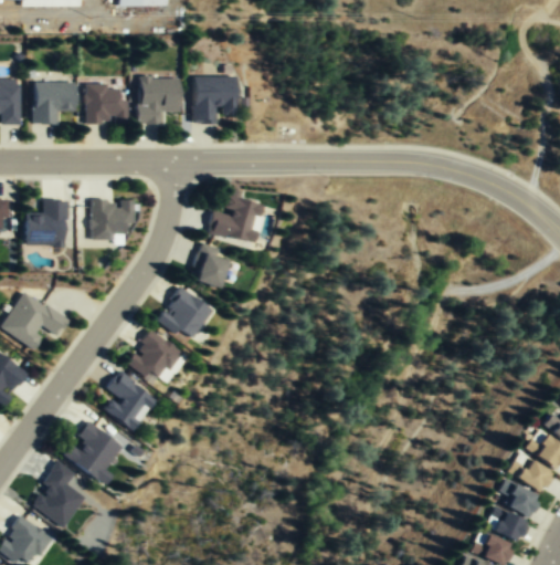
[(181,75),(137,75),(137,123),(161,123),(161,111),(181,111),(181,75)]
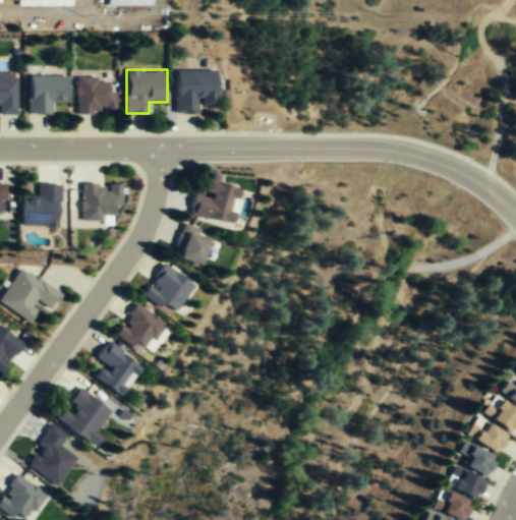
[(218,69),(178,69),(178,113),(201,113),(201,103),(218,103),(218,69)]
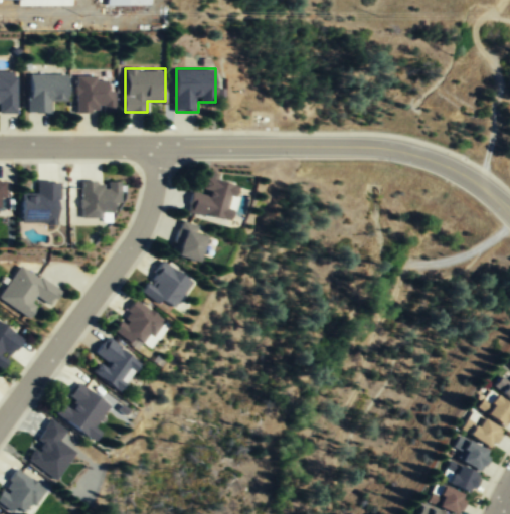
[(19,71),(0,71),(0,113),(19,113),(19,71)]
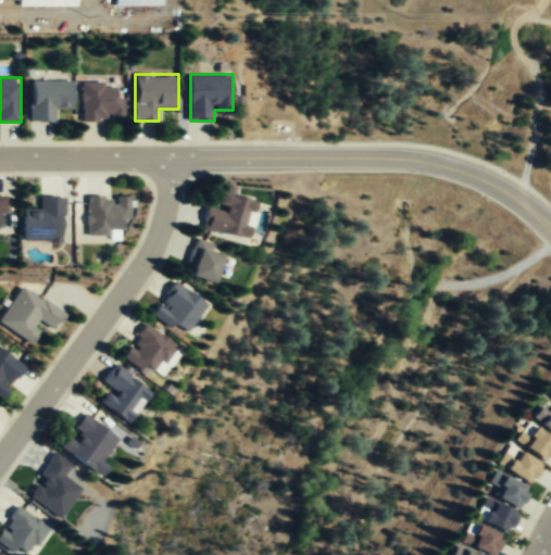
[(58,121),(58,109),(75,109),(75,79),(33,79),(33,121),(58,121)]
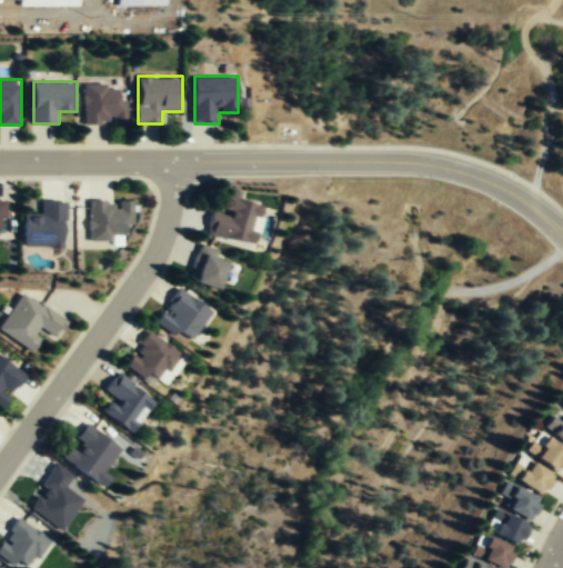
[(86,122),(129,122),(129,83),(86,83),(86,122)]
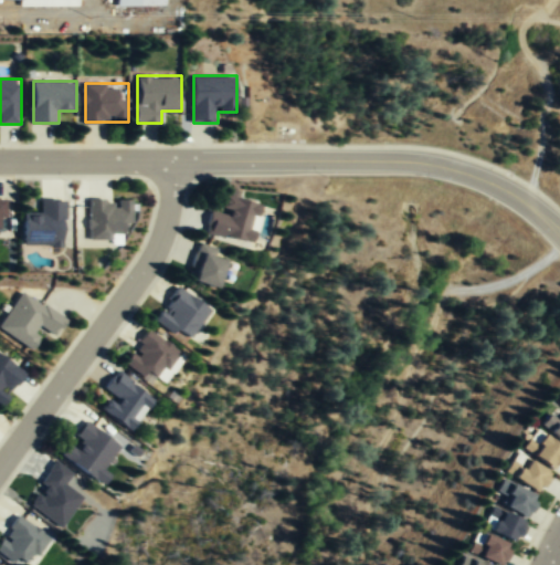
[(211,211),(208,234),(255,243),(263,202),(228,197),(224,213),(211,211)]
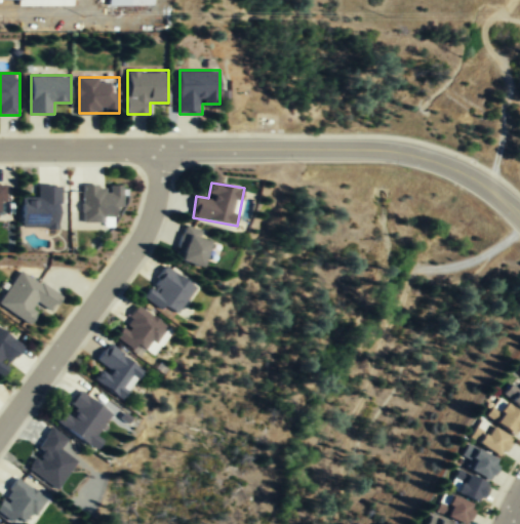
[(8,184),(0,184),(0,201),(8,201),(8,184)]
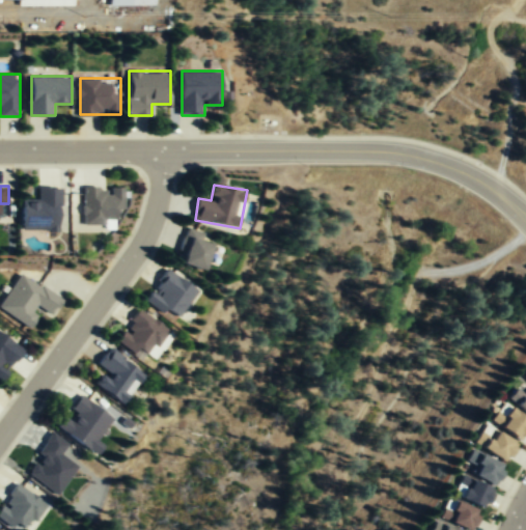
[(26,197),(25,227),(61,227),(62,212),(62,203),(65,203),(65,186),(42,186),(43,197),(26,197)]
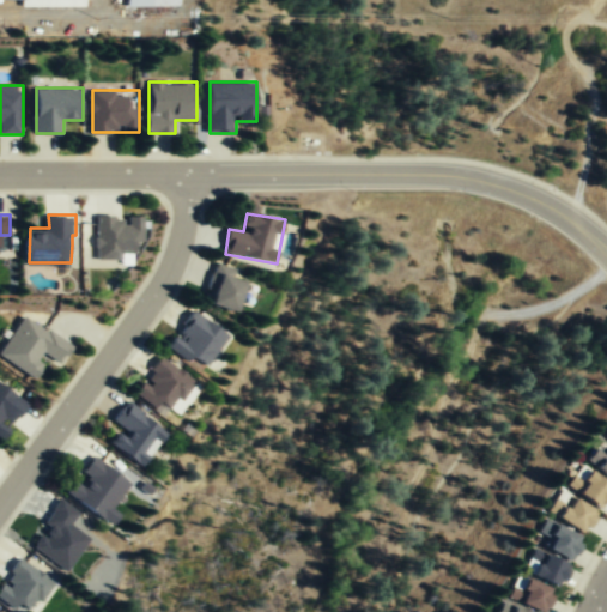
[(98,258),(135,258),(135,243),(144,243),(144,216),(98,216),(98,258)]
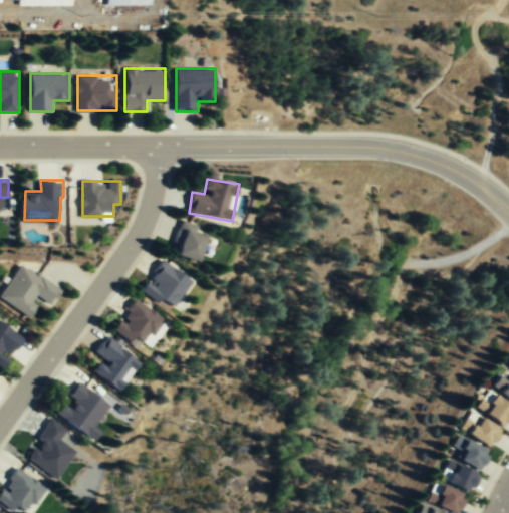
[(202,261),(209,228),(181,222),(175,255),(202,261)]
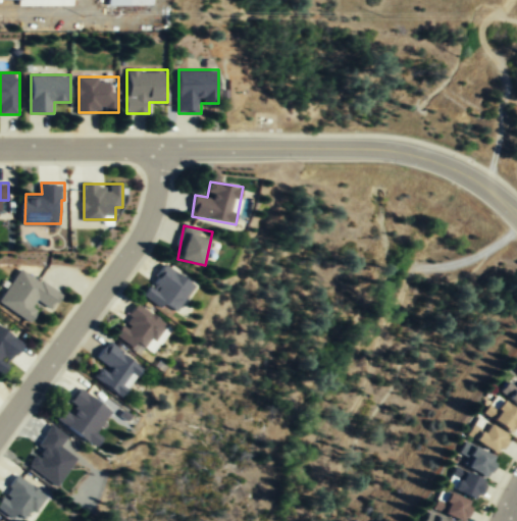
[(145,294),(174,315),(196,285),(167,264),(145,294)]
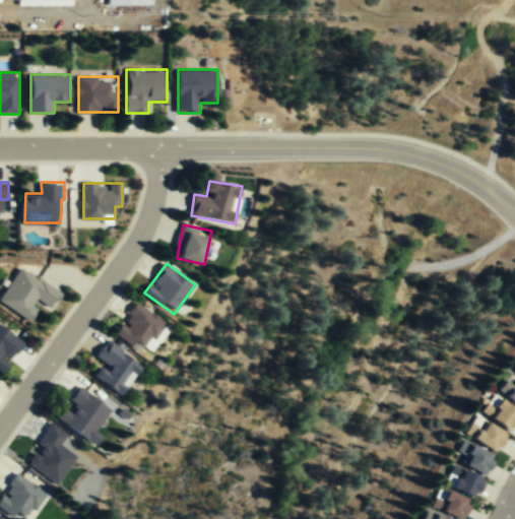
[(41,302),(53,309),(63,293),(20,267),(0,300),(0,302),(29,320),(41,302)]
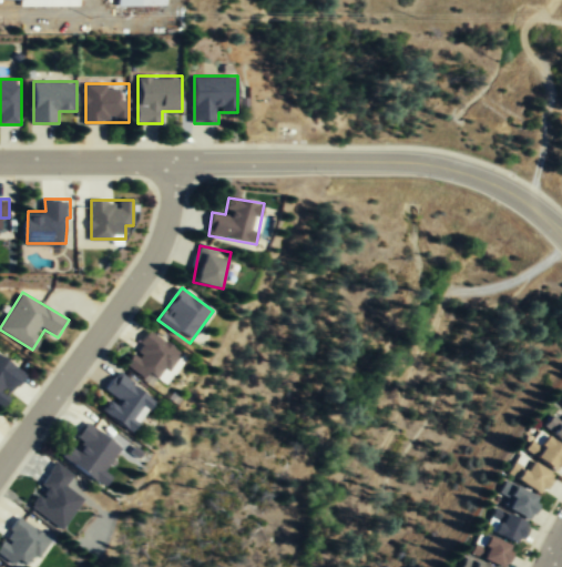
[(150,331),(126,364),(154,384),(160,377),(166,382),(185,355),(150,331)]
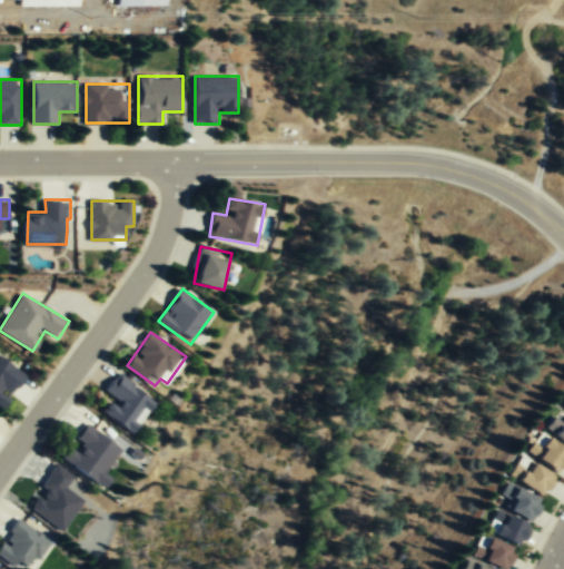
[(27,375),(0,354),(0,403),(5,406),(27,375)]
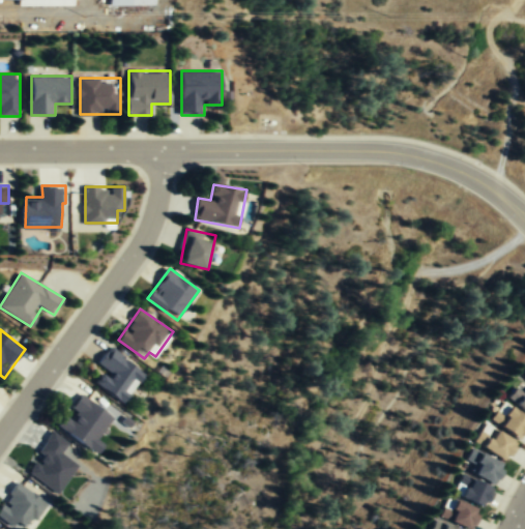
[(149,372),(112,344),(98,362),(107,369),(96,382),(124,403),(149,372)]
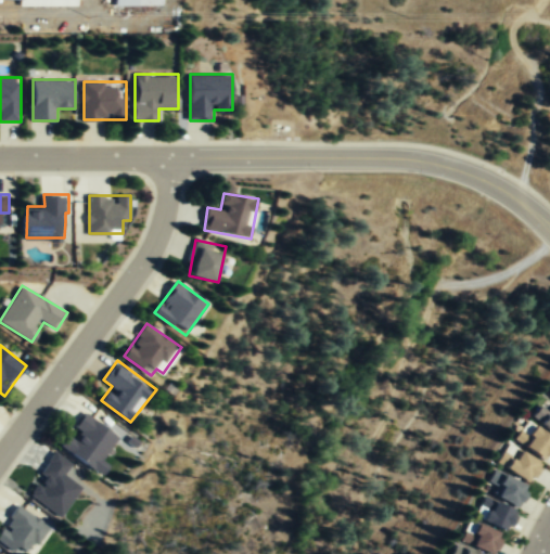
[(535,415),(549,427),(549,411),(542,406),(535,415)]
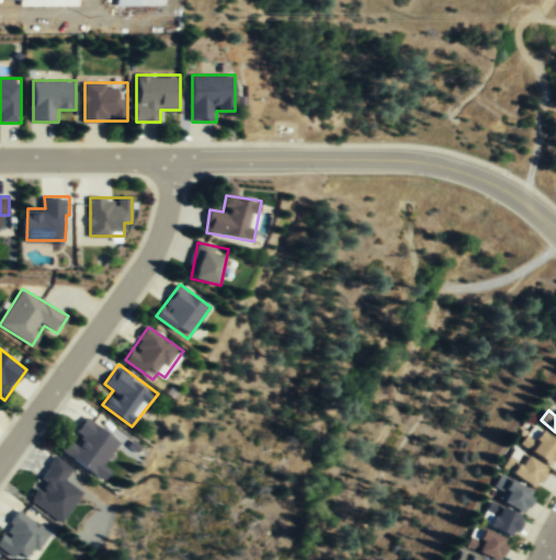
[(104,480),(113,468),(106,464),(123,440),(87,414),(61,450),(104,480)]
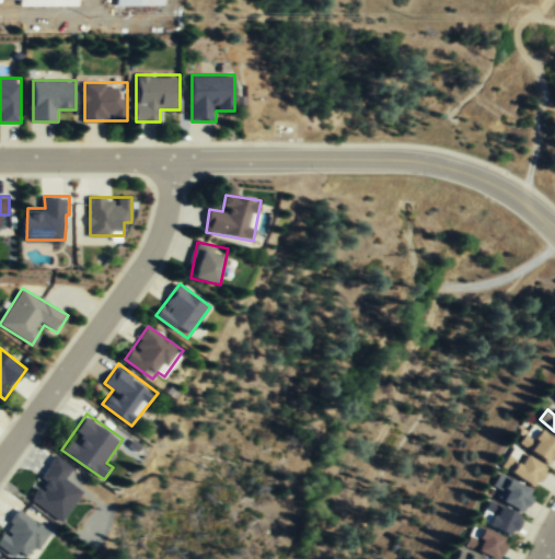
[(554,438),(534,423),(521,443),(552,463),(554,458),(554,438)]
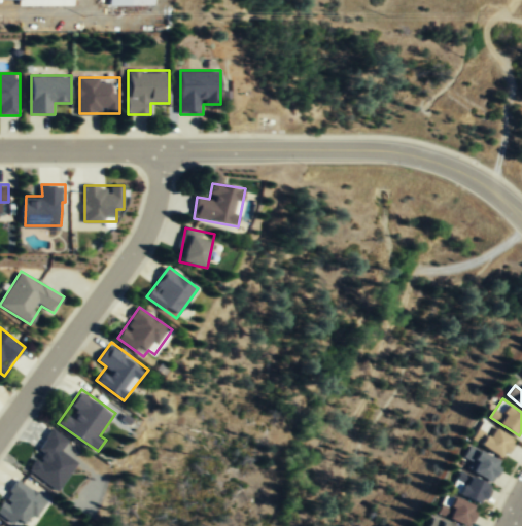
[(503,457),(516,440),(486,420),(474,437),(503,457)]
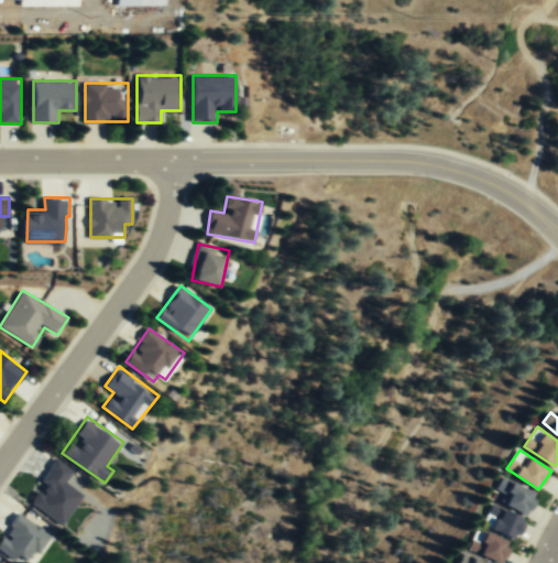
[(78,469),(62,457),(45,479),(53,484),(46,493),(43,490),(35,501),(66,524),(89,494),(70,480),(78,469)]
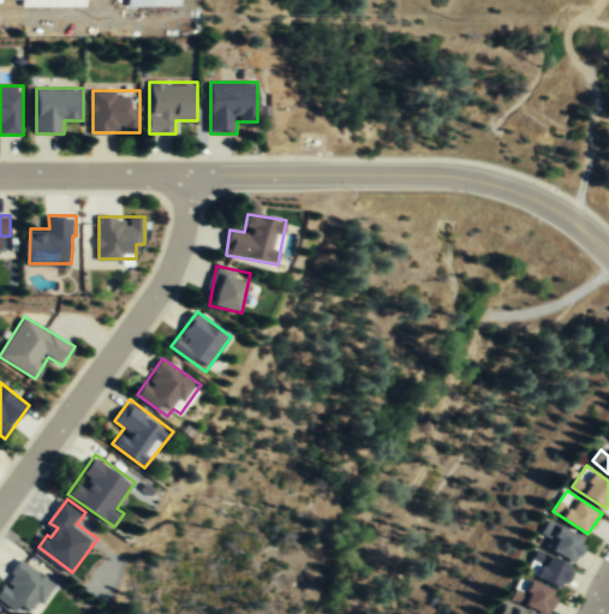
[(586,540),(551,518),(538,540),(573,561),(586,540)]
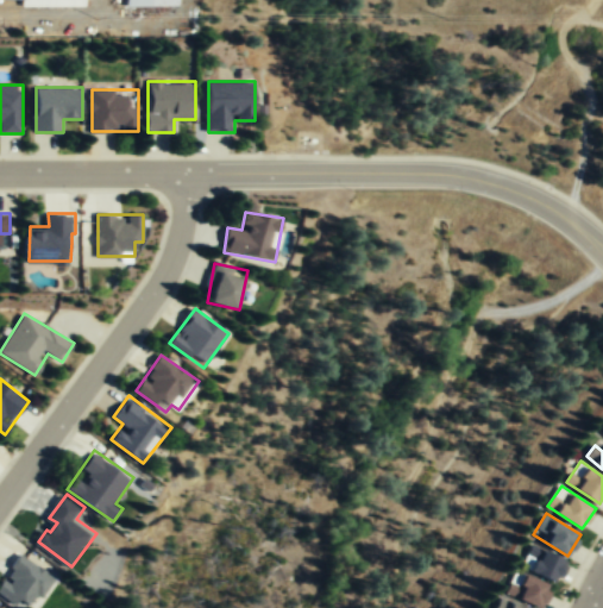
[(567,559),(532,543),(521,564),(557,582),(567,559)]
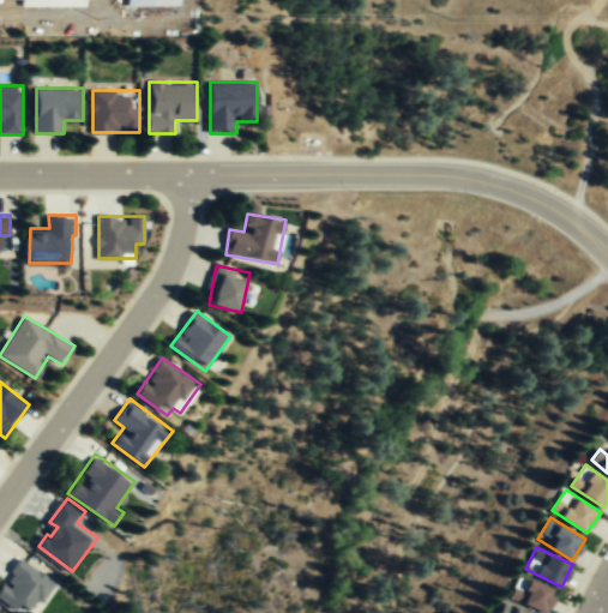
[(26,612),(55,592),(32,560),(0,584),(0,595),(12,612),(26,612)]
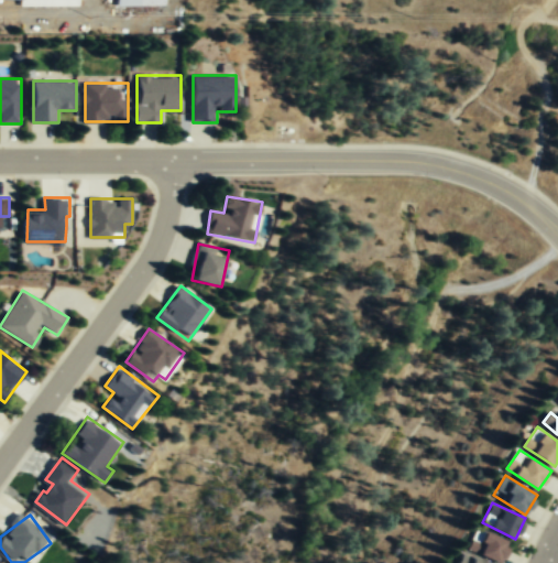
[(468,549),(501,562),(510,542),(478,527),(468,549)]
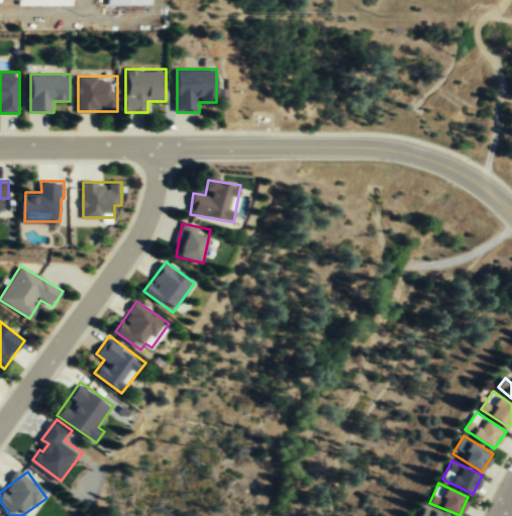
[(448,515),(426,506),(421,515),(448,515)]
